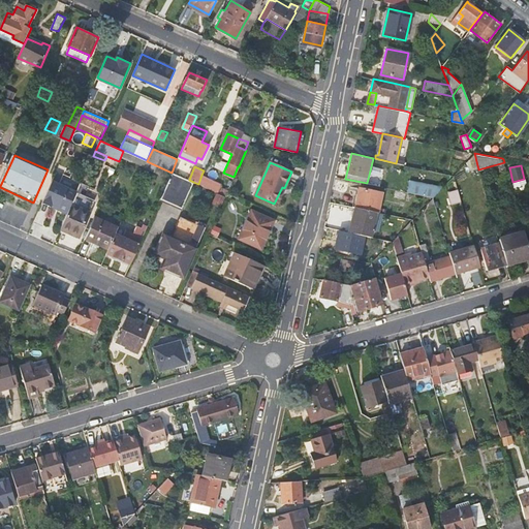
[(370,179),(382,181),(384,167),(371,166),(370,179)]
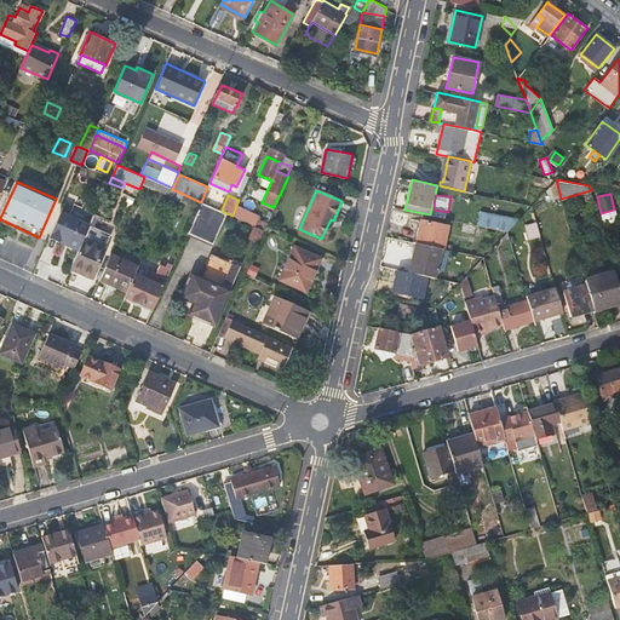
[(213,244),(227,213),(222,211),(201,202),(188,233),(213,244)]
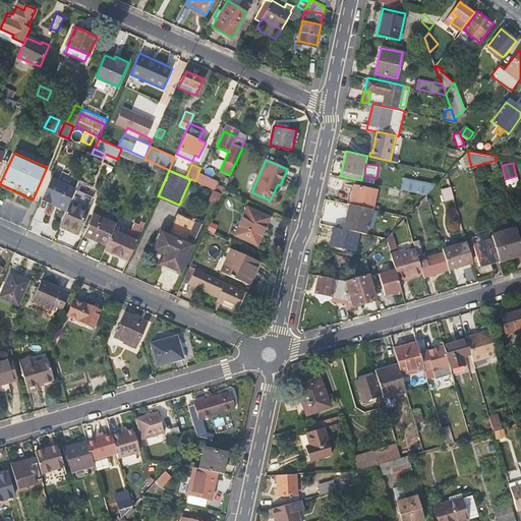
[(219,181),(198,172),(195,181),(214,189),(216,190),(218,184),(219,181)]
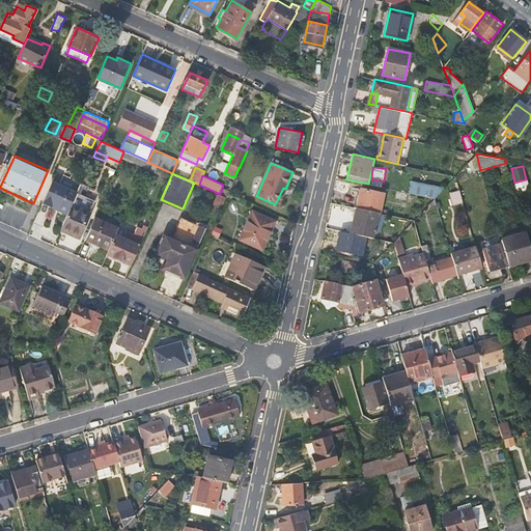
[(54,177),(43,203),(67,214),(75,198),(65,194),(70,185),(54,177)]
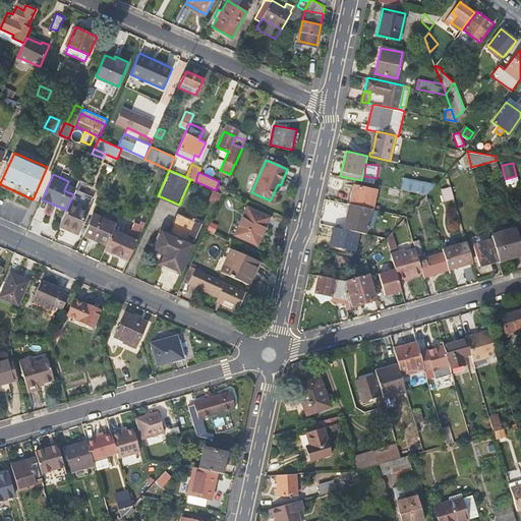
[(404,176),(401,188),(426,193),(437,184),(404,176)]
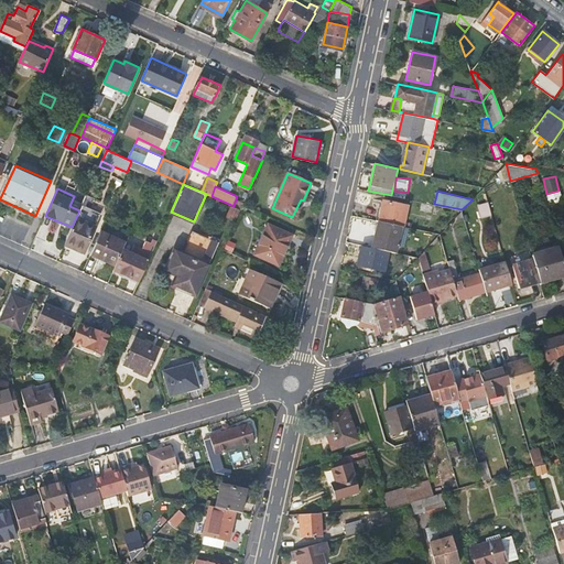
[(475,212),(489,207),(487,197),(473,202),(475,212)]
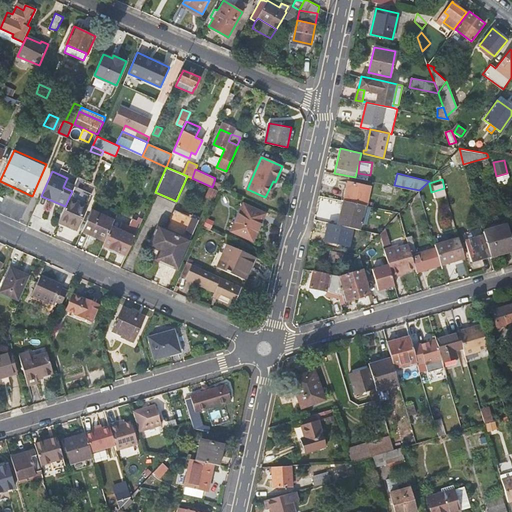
[(221,184),(214,181),(212,187),(219,190),(221,184)]
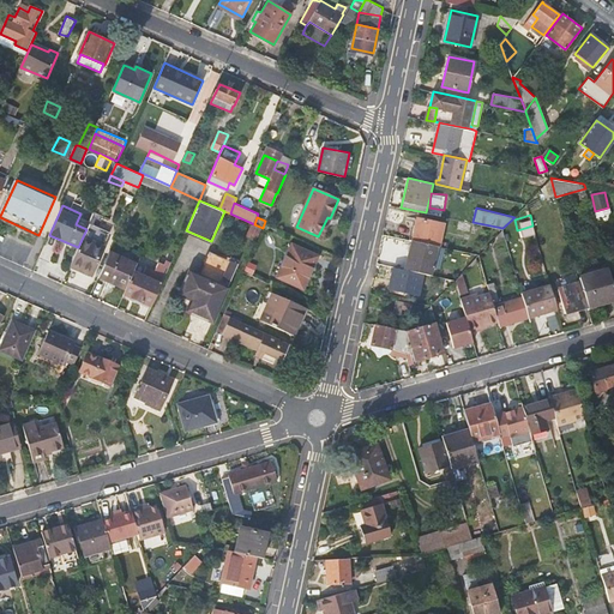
[(417,217),(413,240),(439,246),(445,223),(417,217)]
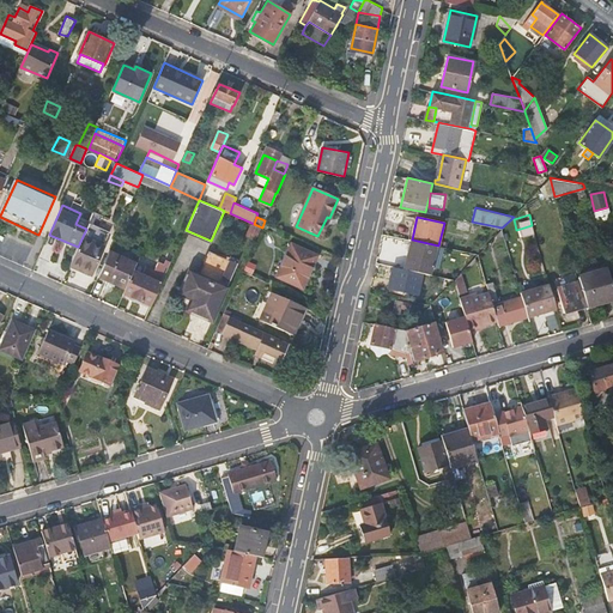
[(246,235),(256,240),(262,228),(254,224),(252,223),(246,235)]
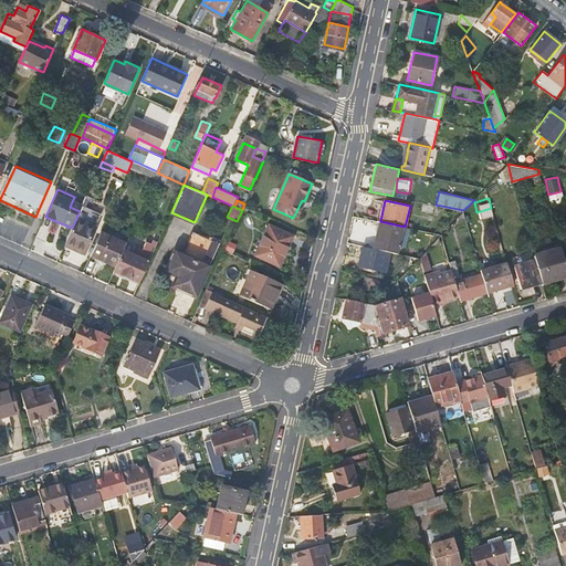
[(436,207),(430,232),(439,233),(444,208),(436,207)]
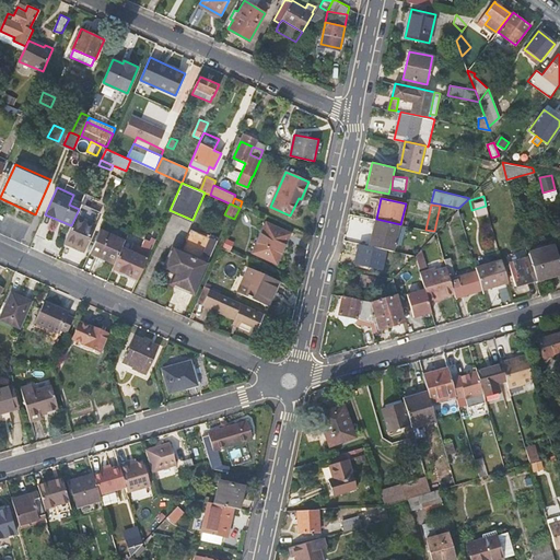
[(98,216),(80,207),(79,209),(71,225),(63,243),(83,252),(98,216)]
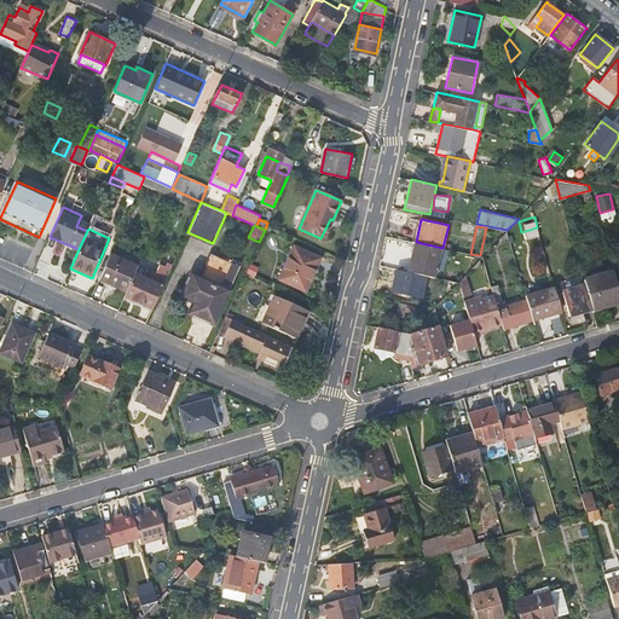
[(516,254),(526,252),(522,239),(513,242),(516,254)]
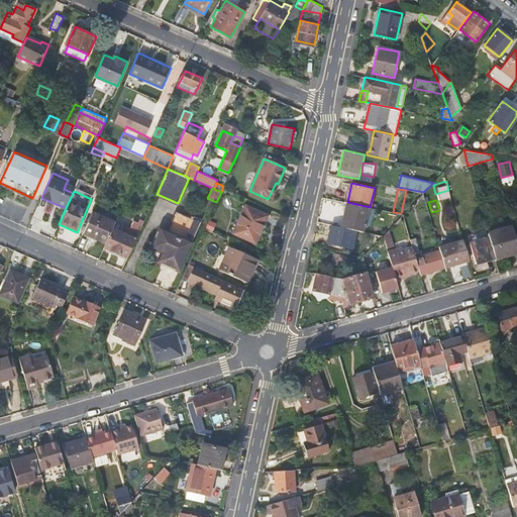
[(346,202),(341,226),(356,229),(368,232),(374,208),(370,207),(347,202),(346,202)]
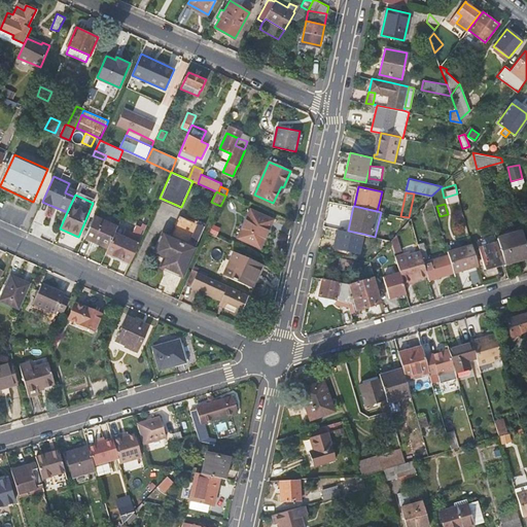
[(274,219),(251,209),(238,237),(258,246),(264,236),(267,236),(274,219)]
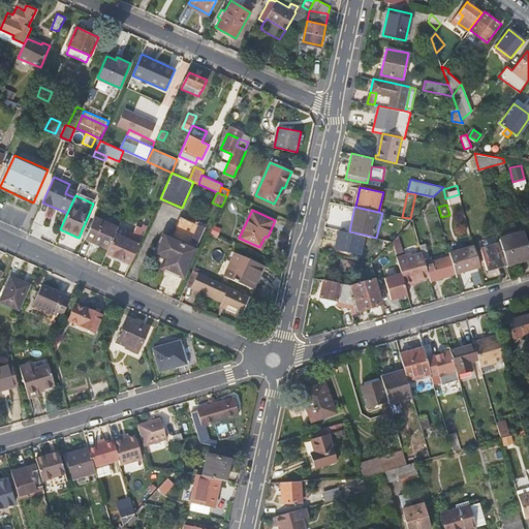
[(98,240),(111,245),(116,232),(118,227),(94,216),(85,238),(96,244),(98,240)]
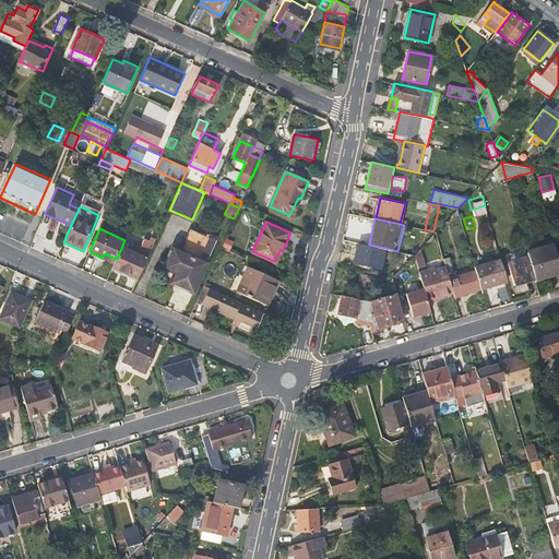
[(215,239),(192,229),(182,251),(173,247),(165,264),(176,270),(170,283),(194,294),(209,263),(205,261),(215,239)]
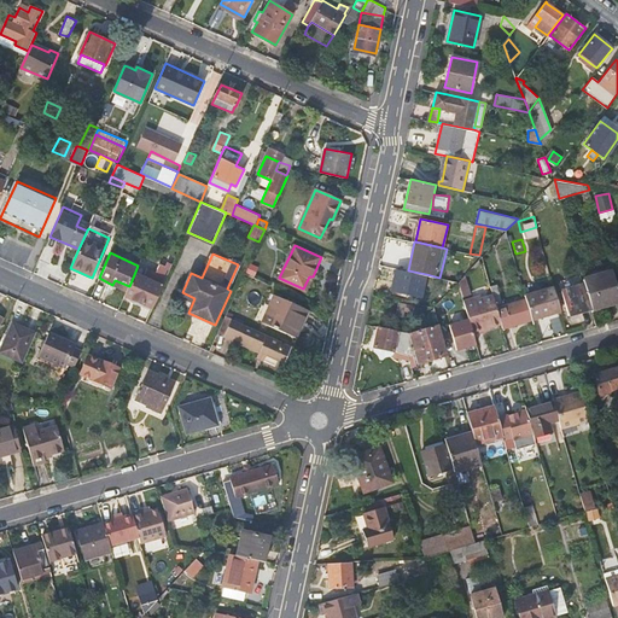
[(466,269),(468,270),(473,266),(482,256),(479,255),(470,254),(466,269)]
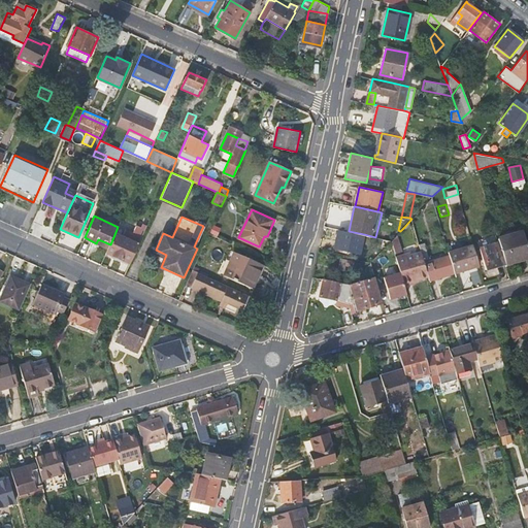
[(213,225),(209,233),(217,237),(222,229),(213,225)]
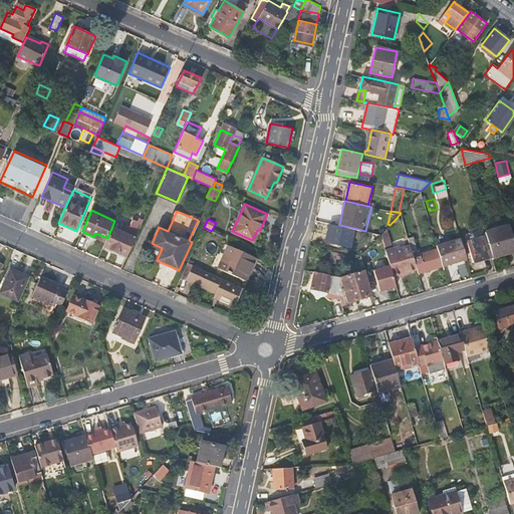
[(130,234),(112,226),(107,238),(104,246),(127,256),(142,224),(136,221),(130,234)]
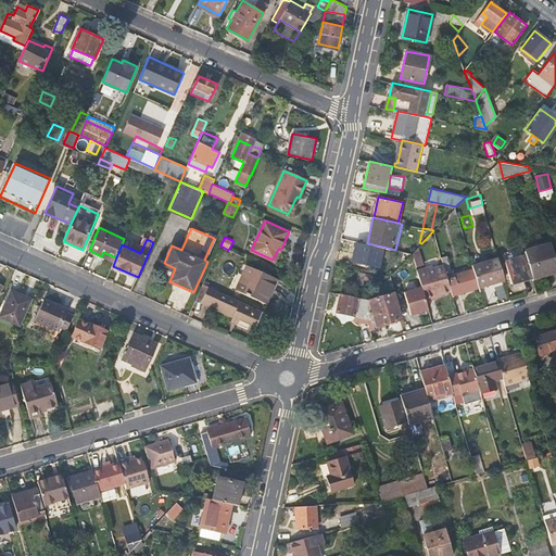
[(367,243),(356,241),(352,262),(380,267),(383,247),(367,243)]
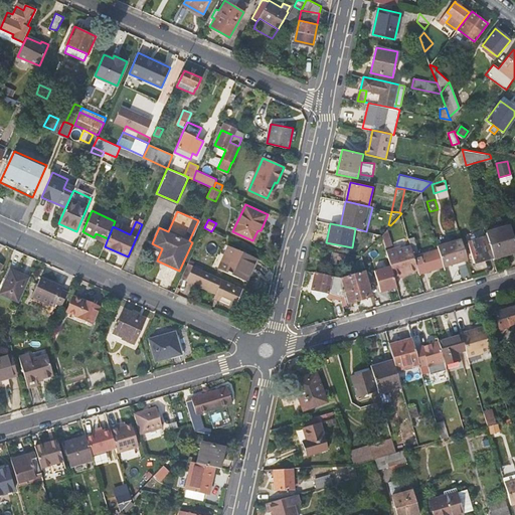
[(493,258),(514,250),(514,241),(510,224),(485,231),(487,235),(493,258)]
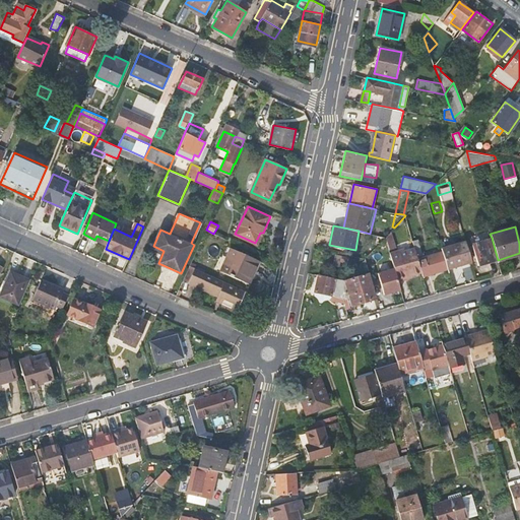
[(390,232),(385,237),(387,243),(389,249),(395,248),(390,232)]
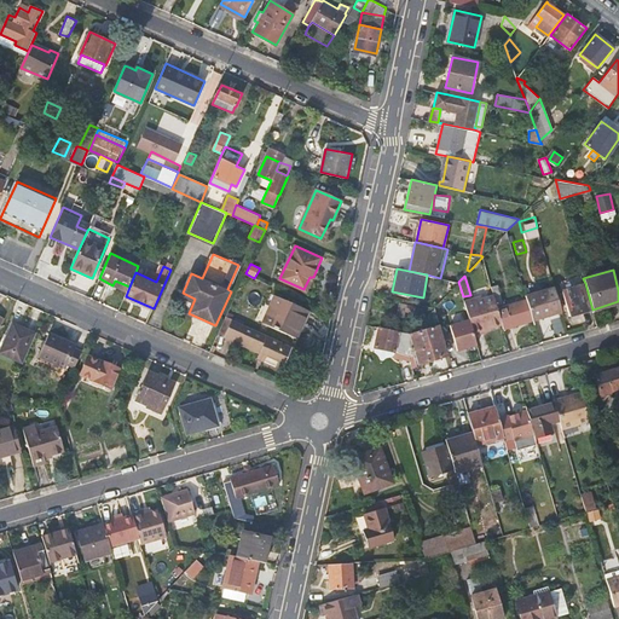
[(446,289),(451,290),(458,282),(447,279),(446,289)]
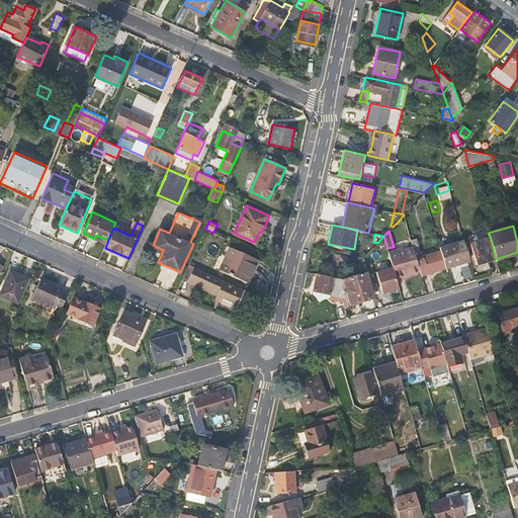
[(477,265),(496,259),(490,237),(470,243),(477,265)]
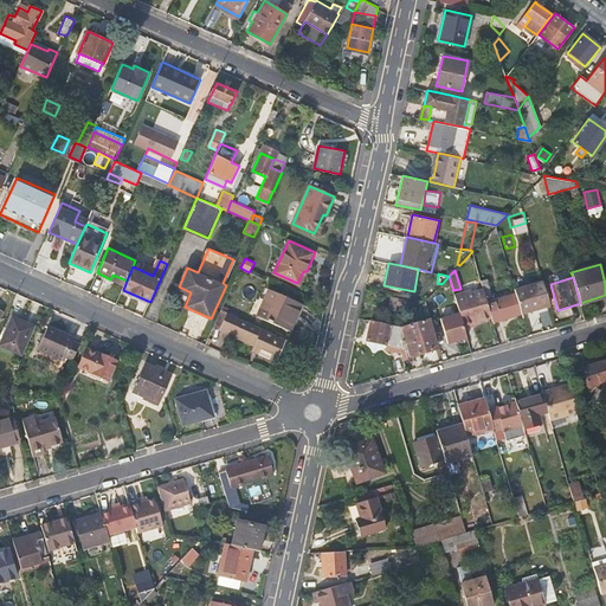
[(494,323),(521,315),(515,292),(495,298),(494,296),(491,296),(487,279),(482,282),(483,289),(492,318),(494,323)]
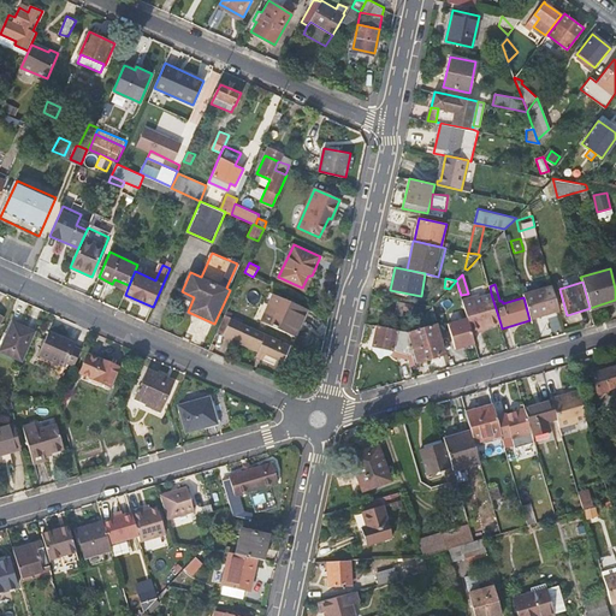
[(529,320),(560,311),(551,284),(522,294),(523,297),(529,320)]
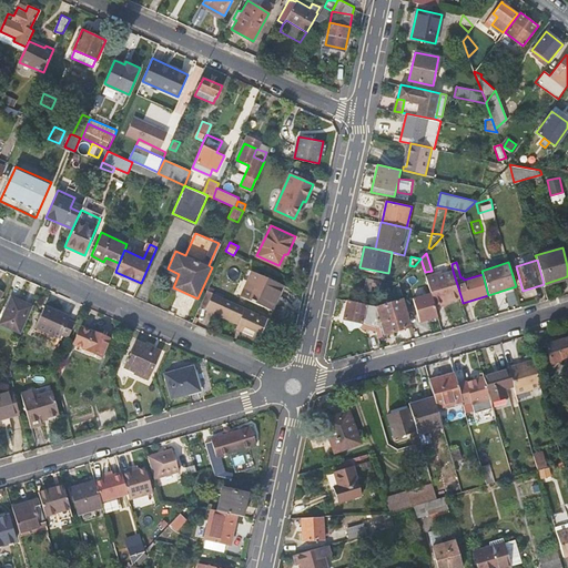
[(283,284),(252,271),(241,296),(272,310),(283,284)]
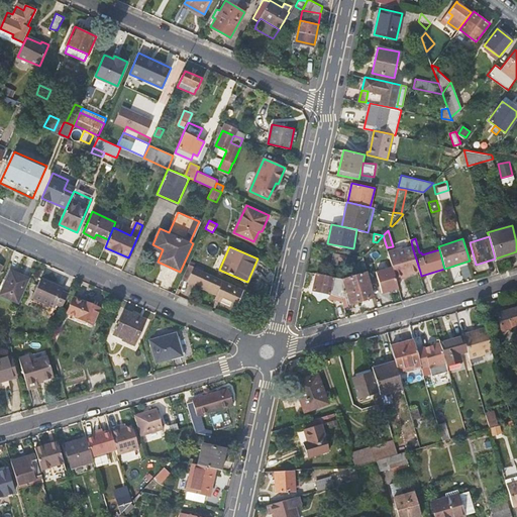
[(404,276),(420,272),(412,246),(397,250),(397,249),(388,251),(392,266),(392,268),(396,281),(405,279),(404,276)]
